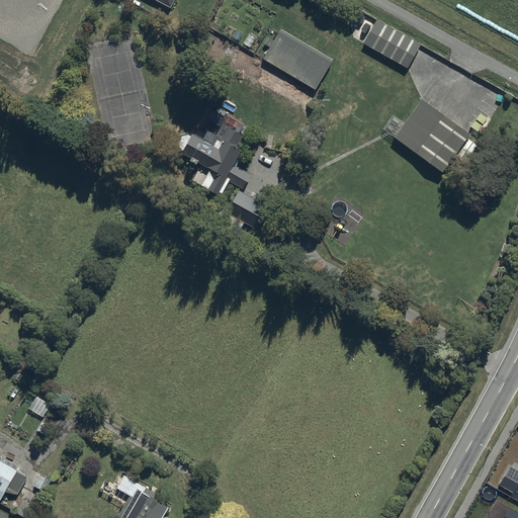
[(376,18),(363,42),(408,67),(421,44),(376,18)]
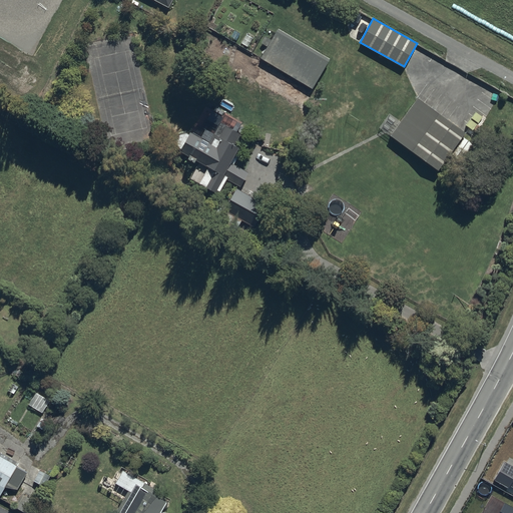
[(277,28),(259,57),(311,88),(329,58),(277,28)]
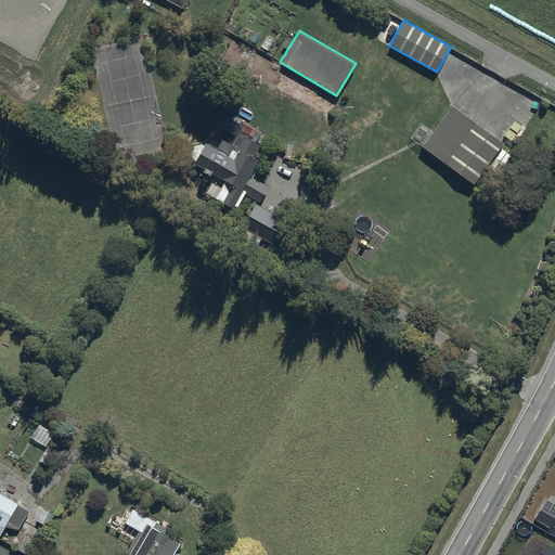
[(448,103),(420,143),(476,182),(504,142),(448,103)]
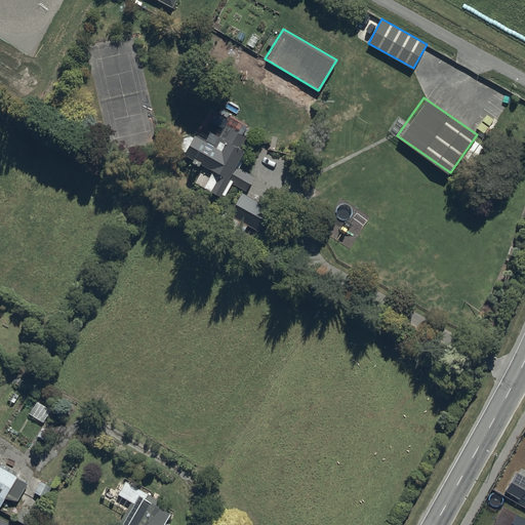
[(203,162),(194,182),(225,196),(231,182),(242,188),(247,190),(253,176),(236,167),(250,137),(226,126),(217,144),(195,133),(185,154),(203,162)]
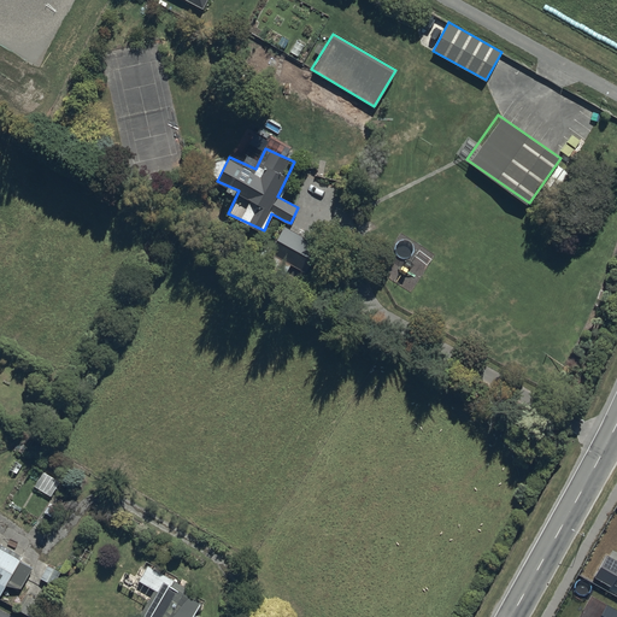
[(285,221),(268,248),(311,275),(327,248),(285,221)]
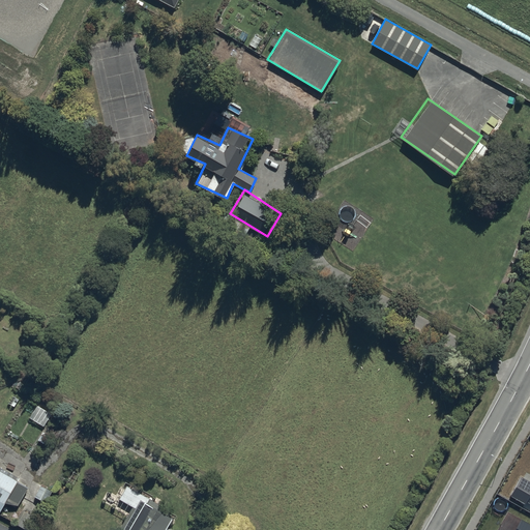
[(52,418),(37,409),(30,420),(46,429),(52,418)]
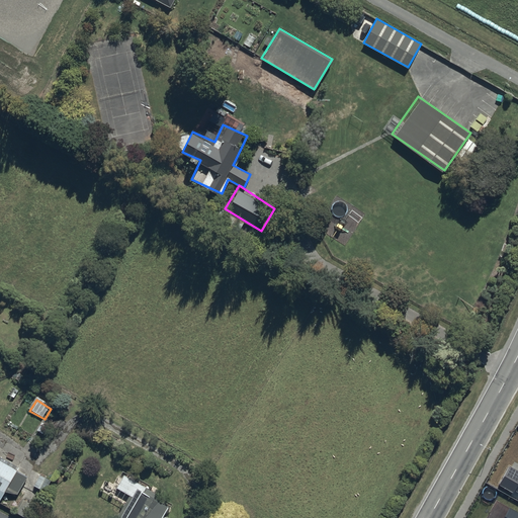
[(17,475),(19,470),(0,459),(0,502),(2,504),(8,492),(18,497),(27,480),(17,475)]
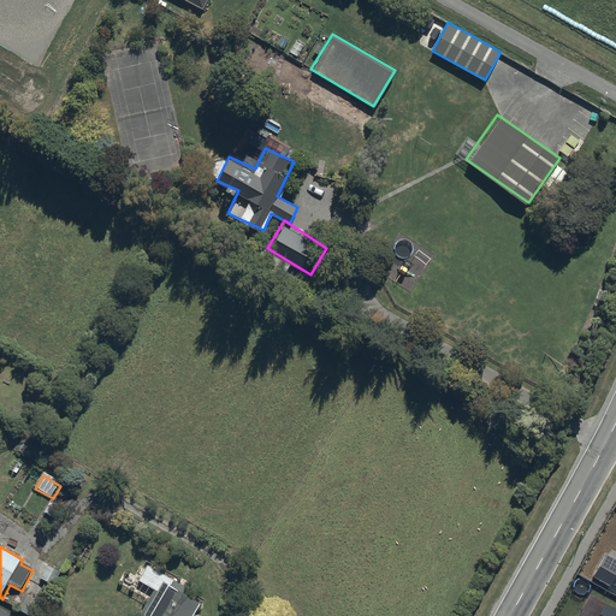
[(615,558),(606,552),(593,575),(611,586),(612,582),(615,584),(615,558)]
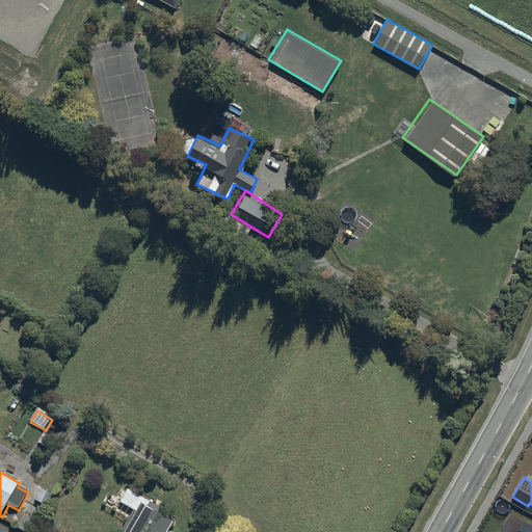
[(42,490),(35,502),(46,507),(52,496),(42,490)]
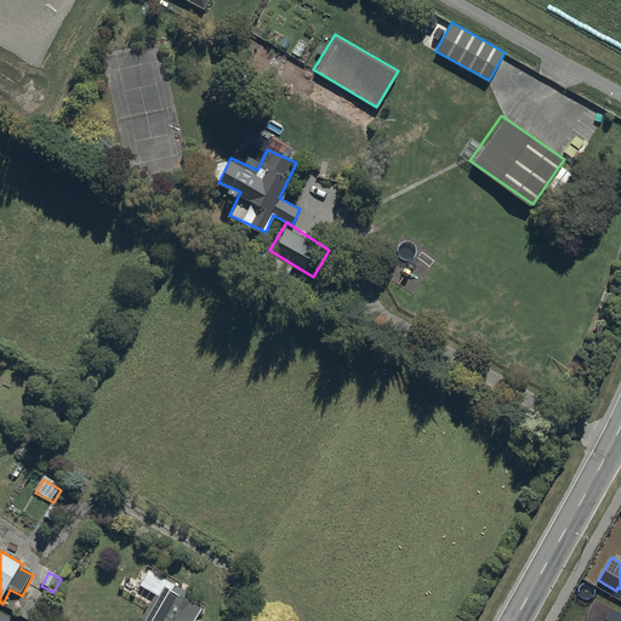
[(200,620),(204,616),(186,607),(192,597),(151,574),(140,590),(154,598),(141,620),(200,620)]
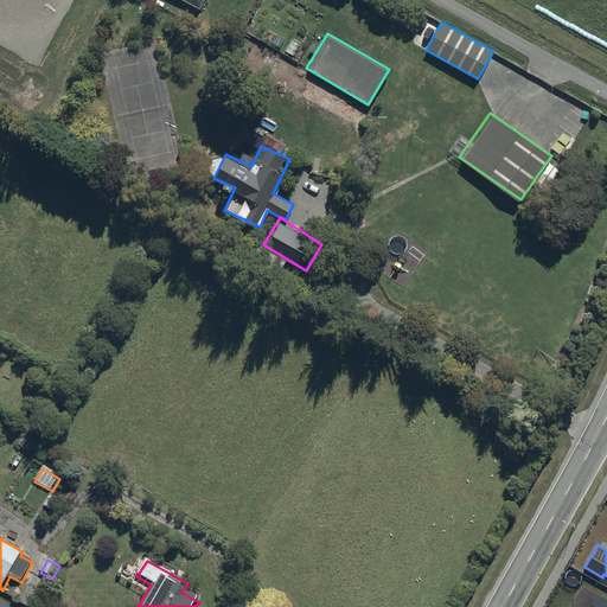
[(43,596),(24,586),(18,598),(37,606),(43,596)]
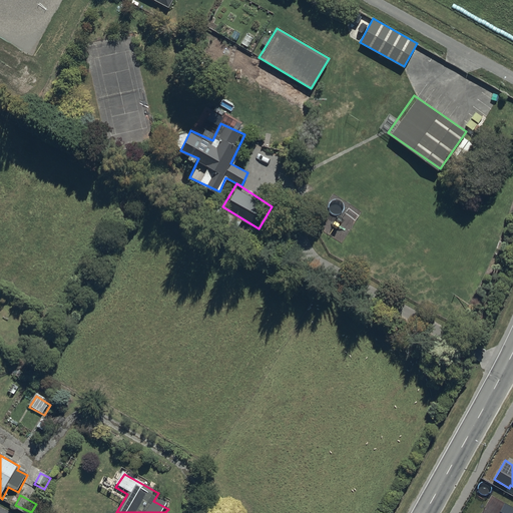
[(512,512),(512,507),(505,502),(498,512),(512,512)]
